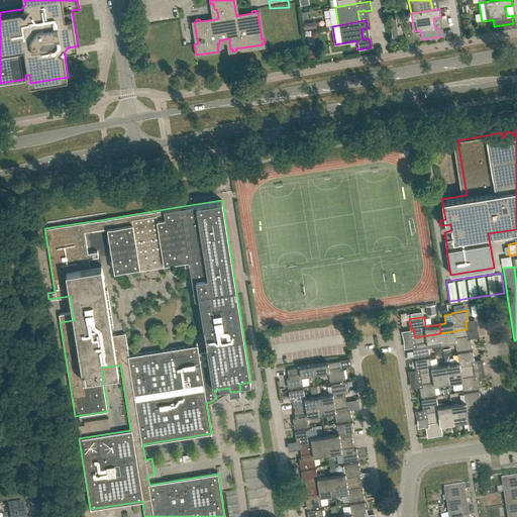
[(467,329),(440,333),(442,342),(455,340),(457,350),(473,347),(471,337),(468,338),(467,329)]
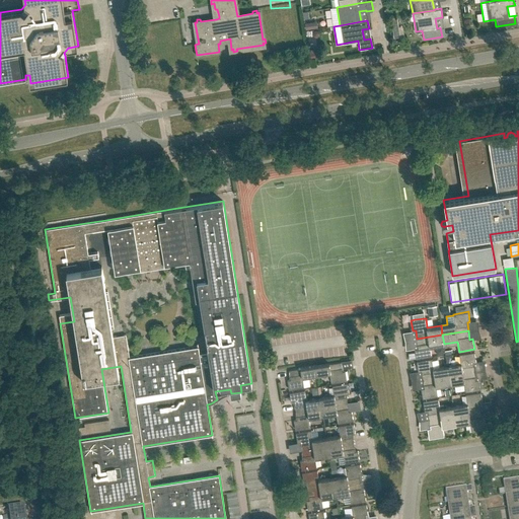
[(430,346),(444,344),(442,335),(417,339),(418,348),(415,348),(417,358),(432,356),(430,346)]
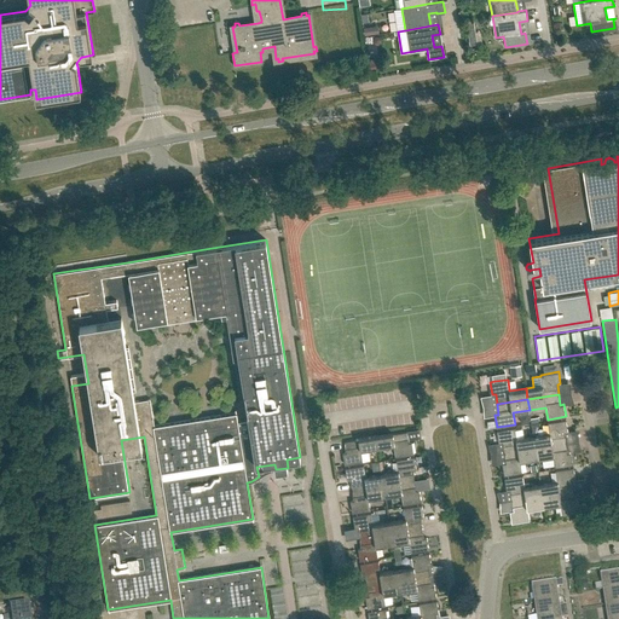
[(536,447),(566,443),(565,432),(568,432),(566,420),(548,422),(550,434),(533,437),(536,447)]
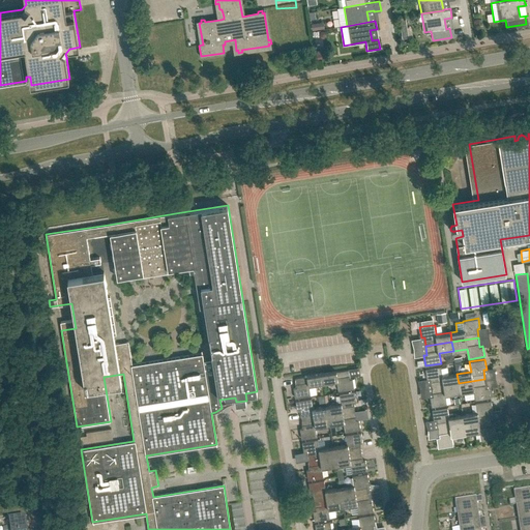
[(441,365),(425,369),(428,379),(431,378),(432,387),(459,383),(457,374),(448,375),(446,366),(441,367),(441,365)]
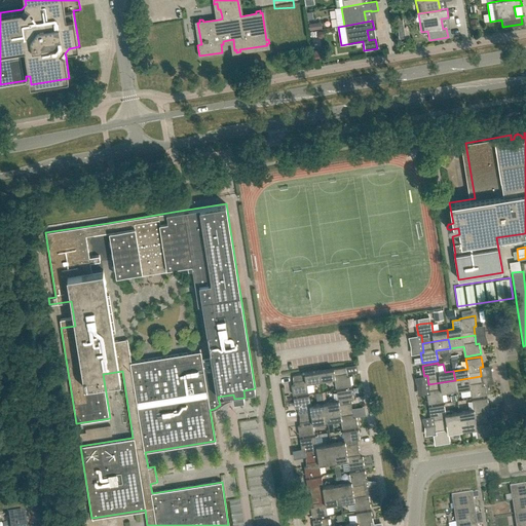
[(320,370),(321,380),(335,378),(336,387),(351,385),(350,375),(347,376),(345,366),(334,368),(320,370)]
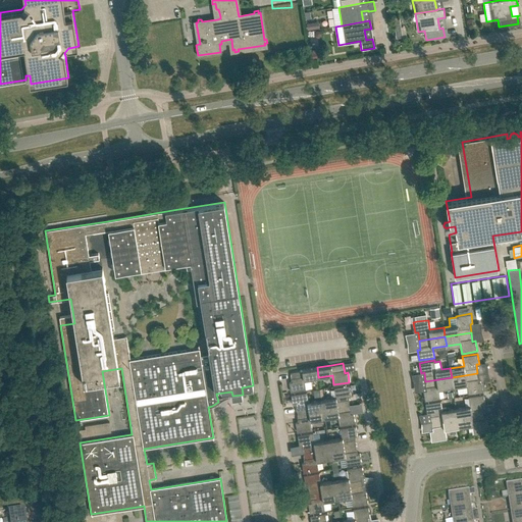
[(293,381),(290,381),(291,392),(306,389),(312,388),(311,378),(318,377),(317,367),(302,369),(303,370),(291,371),(293,381)]
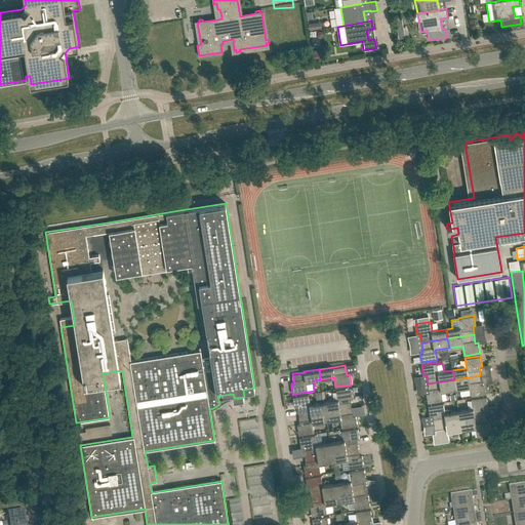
[(454,379),(455,389),(470,387),(471,396),(486,394),(484,384),(481,384),(480,375),(454,379)]
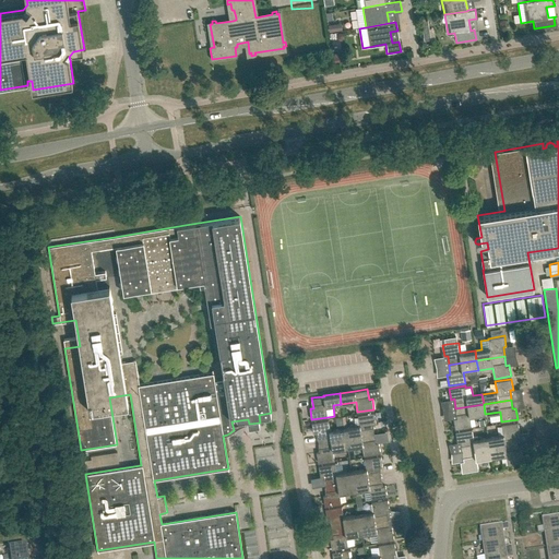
[(470,416),(485,414),(484,404),(455,408),(456,417),(453,418),(455,429),(472,427),(470,416)]
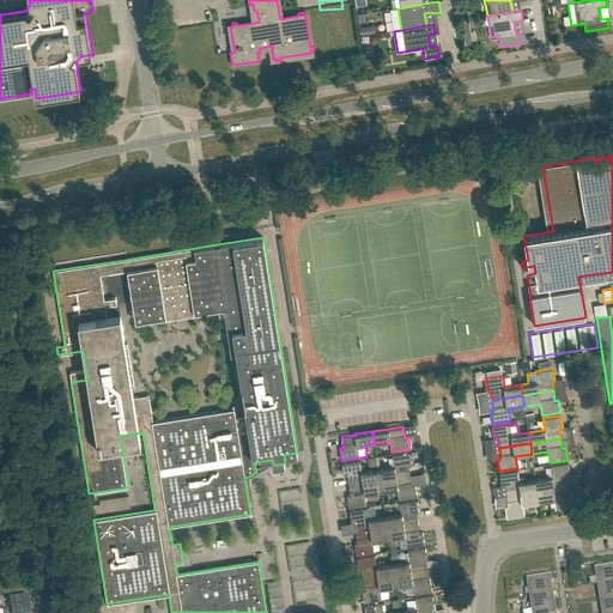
[(380,479),(411,474),(408,465),(412,463),(411,451),(393,455),(394,466),(378,468),(380,479)]
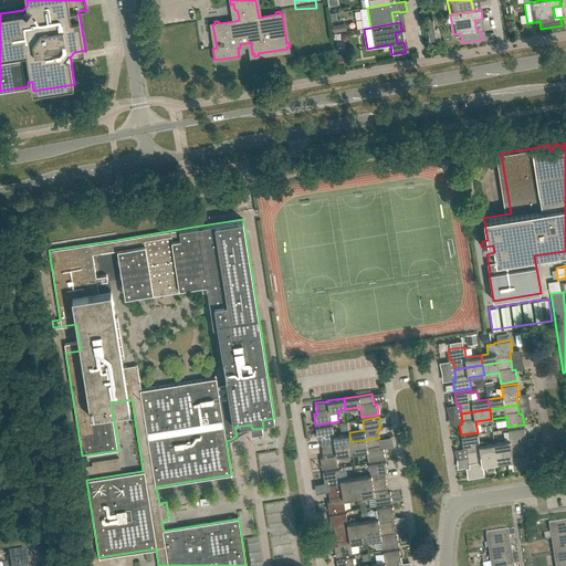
[(350,442),(349,432),(334,436),(333,425),(316,427),(317,438),(321,438),(323,447),(350,442)]
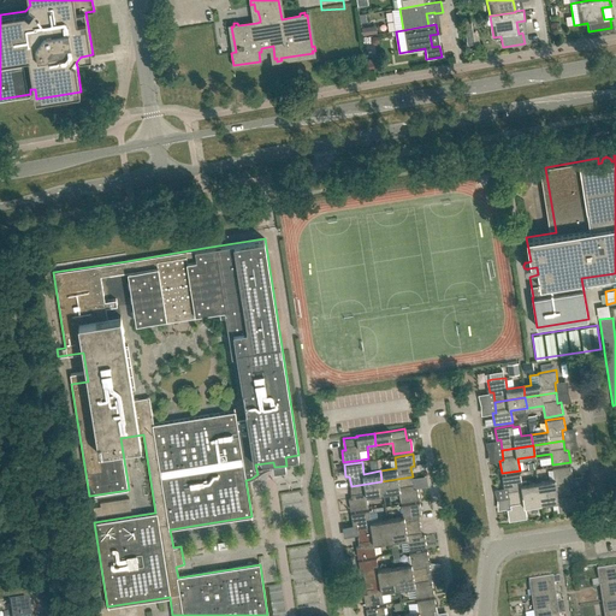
[(555,479),(538,481),(540,492),(570,487),(569,478),(573,477),(570,465),(552,468),(555,479)]
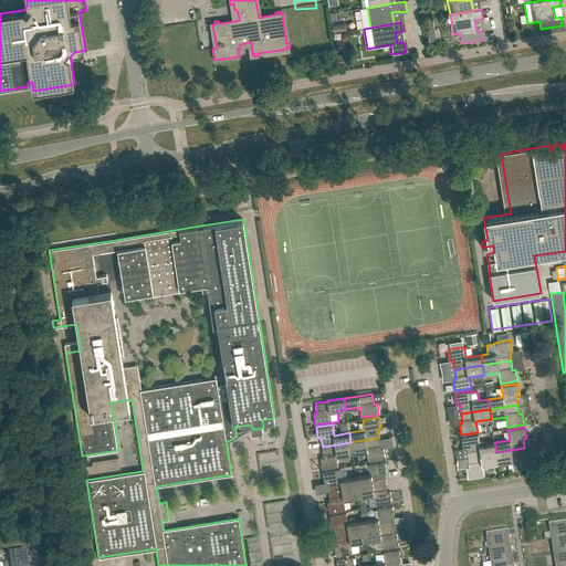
[(496,452),(494,442),(480,444),(478,435),(461,437),(463,448),(467,448),(468,457),(496,452)]
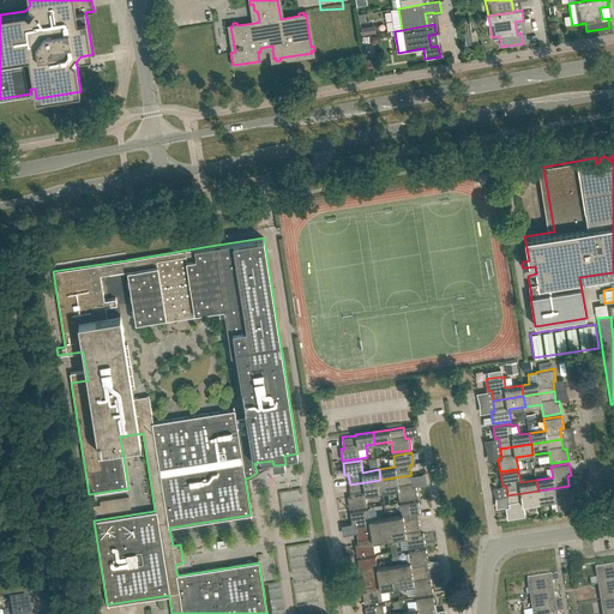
[(380,480),(381,491),(398,488),(401,500),(417,498),(416,486),(413,486),(411,475),(380,480)]
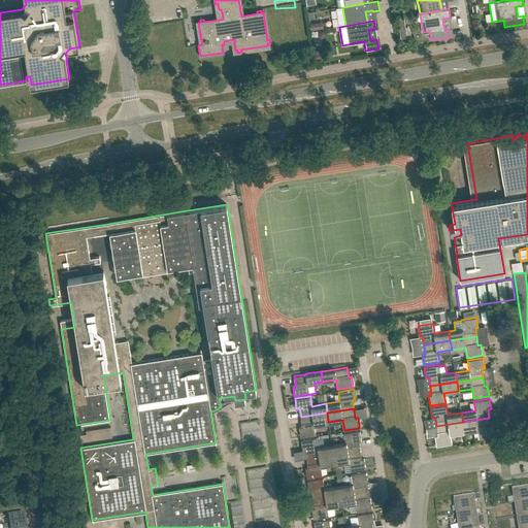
[(315,425),(328,422),(327,413),(301,417),(302,426),(299,427),(300,436),(316,434),(315,425)]
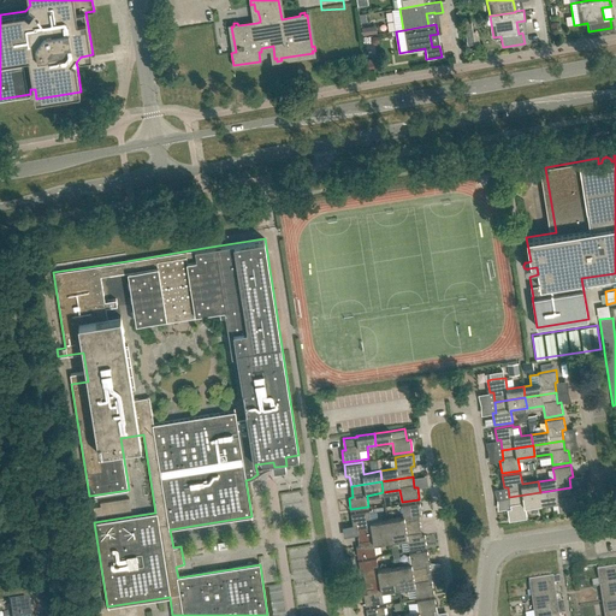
[(540,492),(542,503),(558,501),(560,513),(561,513),(578,509),(576,498),(573,498),(570,487),(540,492)]
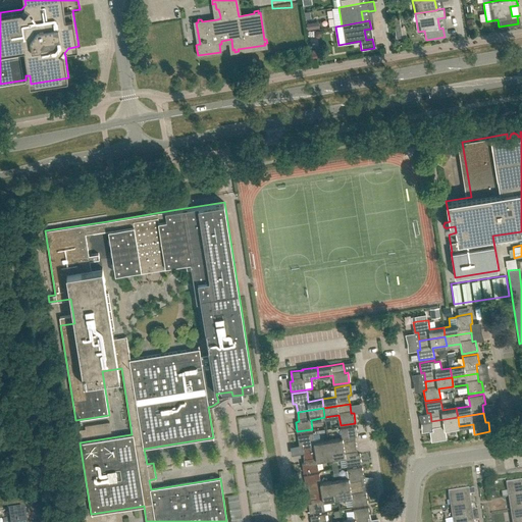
[(446,429),(459,426),(458,417),(431,421),(433,430),(430,430),(431,440),(447,438),(446,429)]
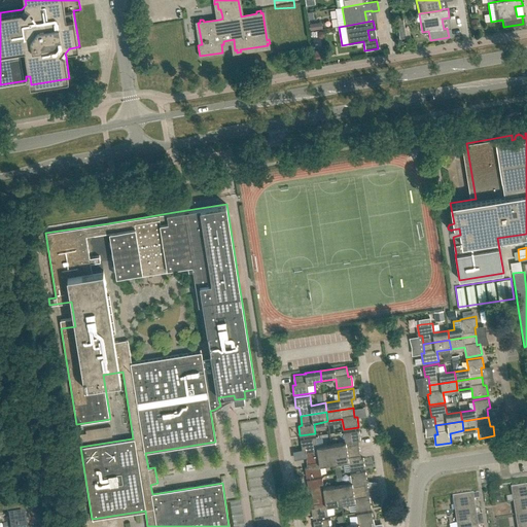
[(91,434),(108,433),(107,423),(91,424),(91,434)]
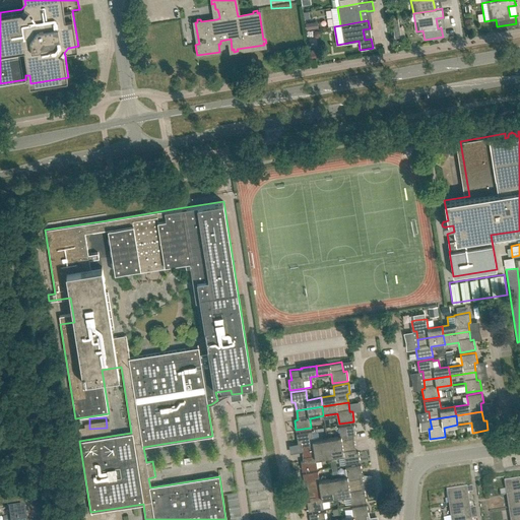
[(328,447),(354,443),(352,434),(355,434),(354,424),(339,426),(340,436),(327,438),(328,447)]
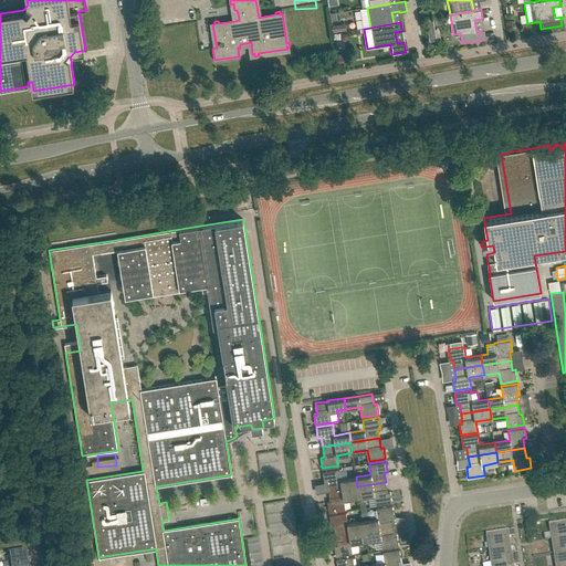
[(357,486),(356,477),(341,479),(339,469),(323,471),(324,482),(327,481),(329,491),(357,486)]
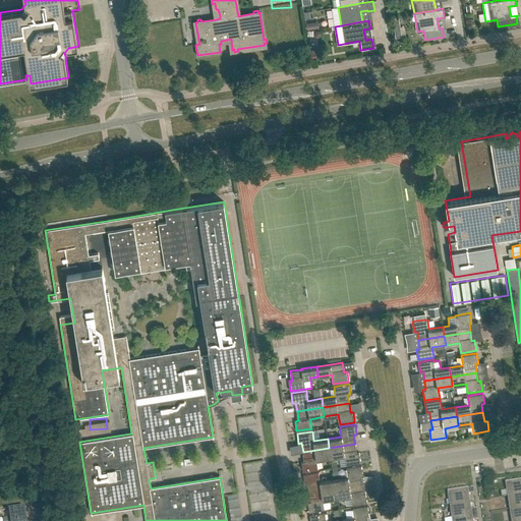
[(329,448),(331,457),(344,455),(346,465),(361,462),(359,452),(356,453),(355,444),(329,448)]
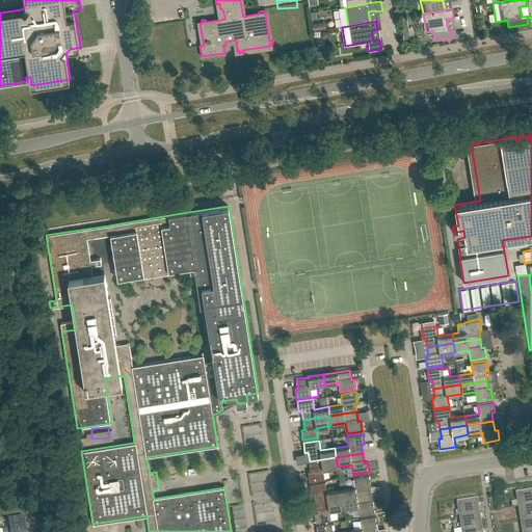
[(323,469),(338,467),(336,457),(310,461),(311,471),(308,471),(310,481),(324,479),(323,469)]
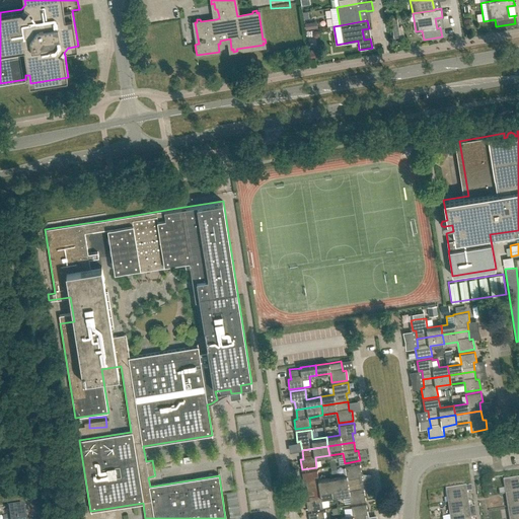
[(334,487),(360,483),(359,473),(362,473),(360,463),(345,465),(347,475),(332,477),(334,487)]
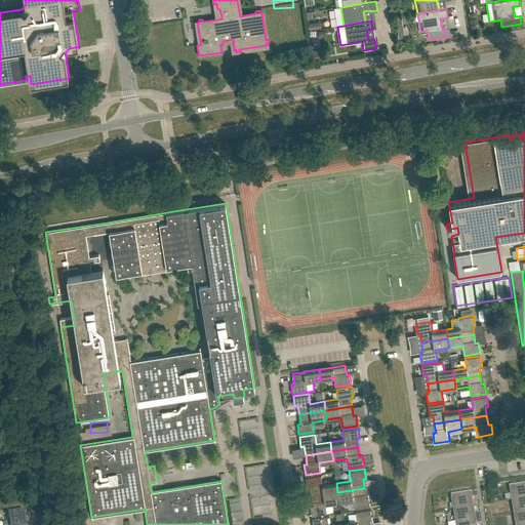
[(337,492),(336,483),(322,485),(321,475),(306,478),(308,487),(311,487),(312,496),(337,492)]
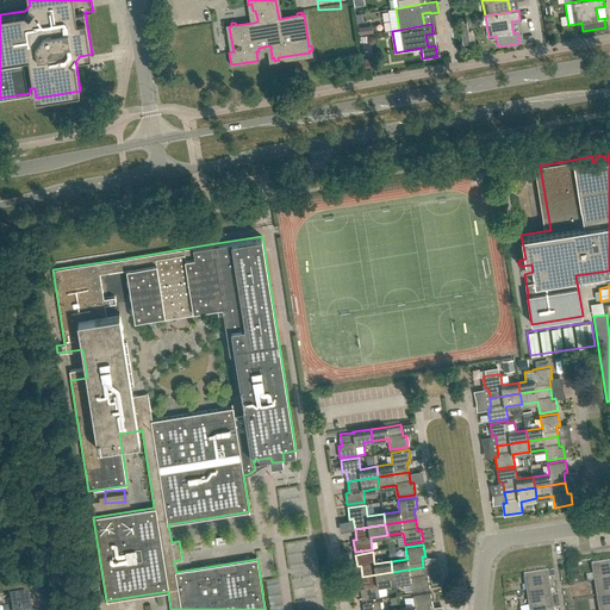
[(595,582),(609,578),(609,562),(592,566),(595,582)]
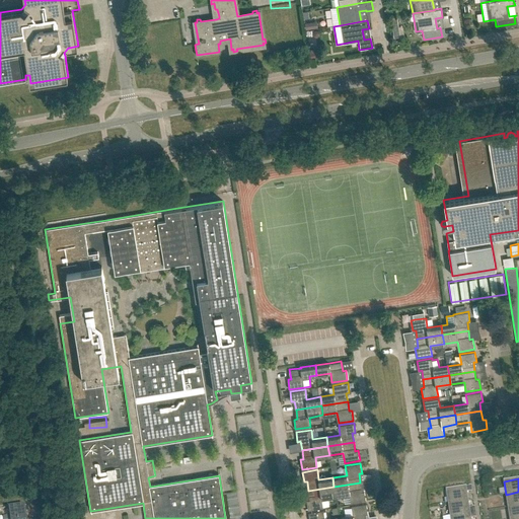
[(334,487),(336,496),(349,494),(351,503),(366,501),(364,491),(361,491),(360,483),(334,487)]
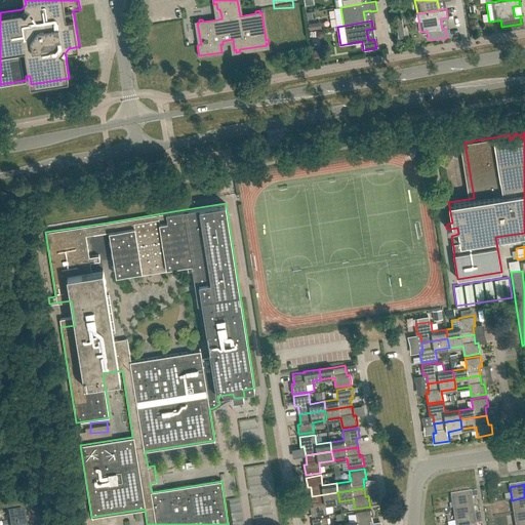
[(325,503),(339,501),(337,492),(312,496),(313,505),(310,506),(312,516),(327,513),(325,503)]
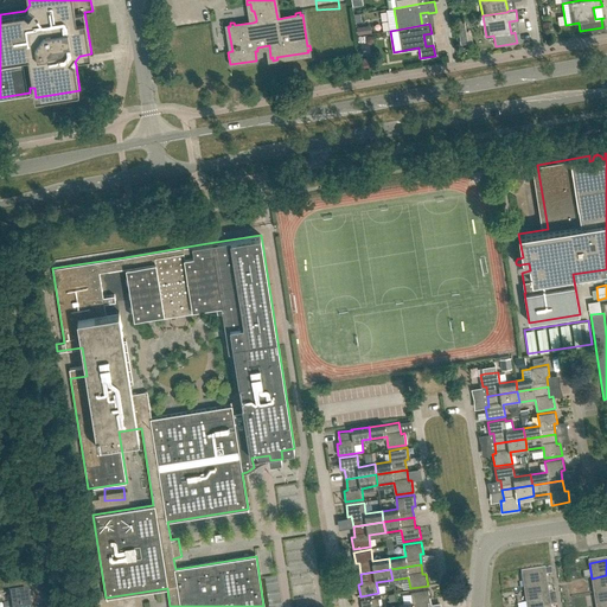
[(524,589),(547,586),(545,576),(553,575),(551,569),(545,570),(522,574),(524,589)]
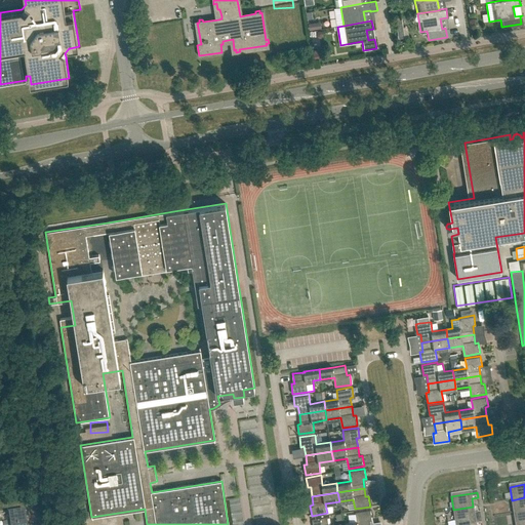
[(514,514),(524,512),(524,497),(512,500),(514,514)]
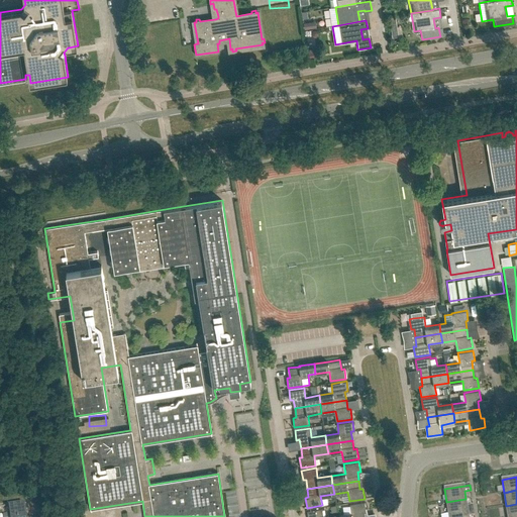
[(448,515),(474,511),(473,506),(468,507),(466,499),(446,502),(448,515)]
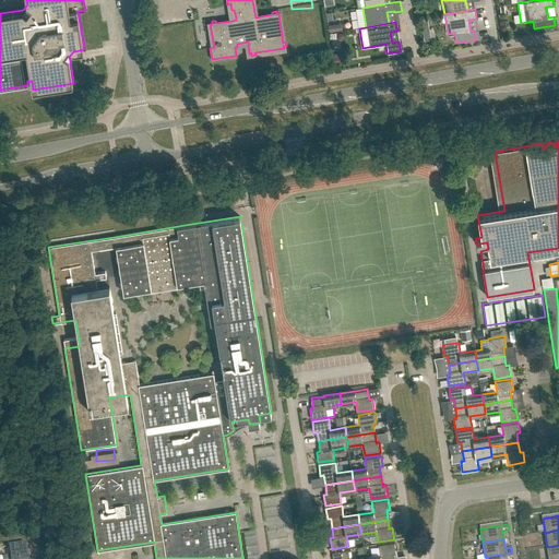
[(365,558),(393,558),(393,554),(396,552),(394,542),(378,545),(380,555),(365,557),(365,558)]
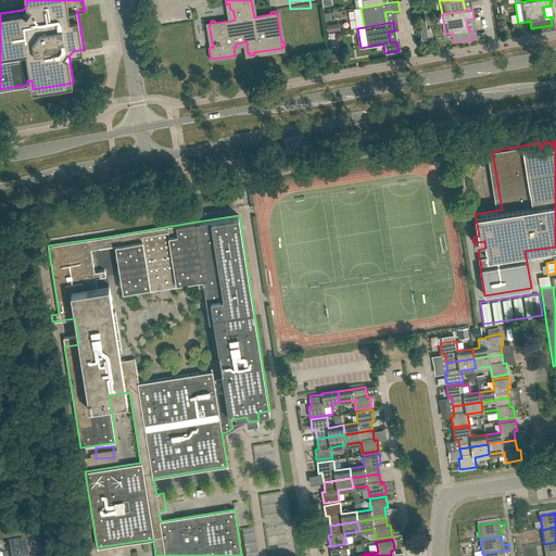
[(28,555),(27,542),(9,545),(11,553),(3,554),(3,555),(28,555)]
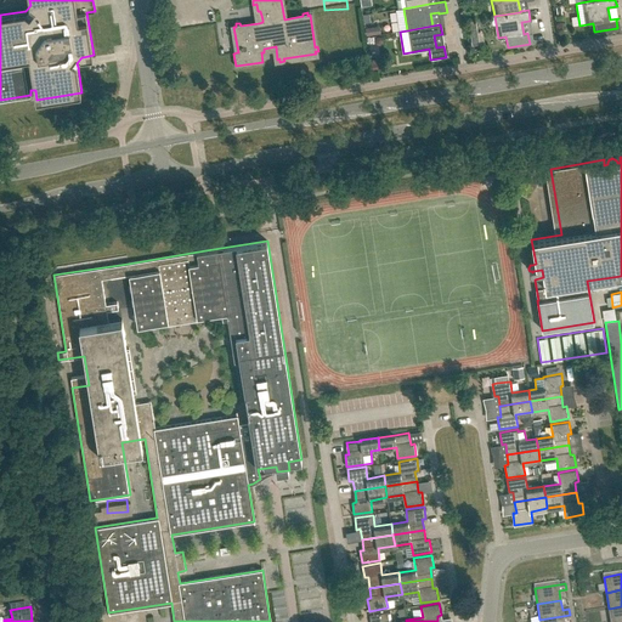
[(610,621),(621,621),(621,606),(609,609),(610,621)]
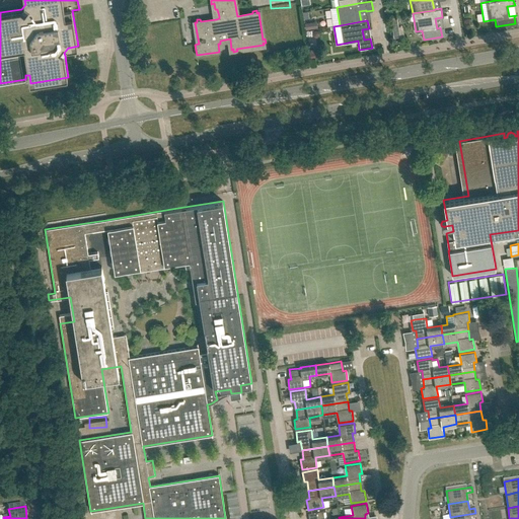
[(339,518),(339,517),(326,518),(324,518),(323,510),(308,512),(309,518),(339,518)]
